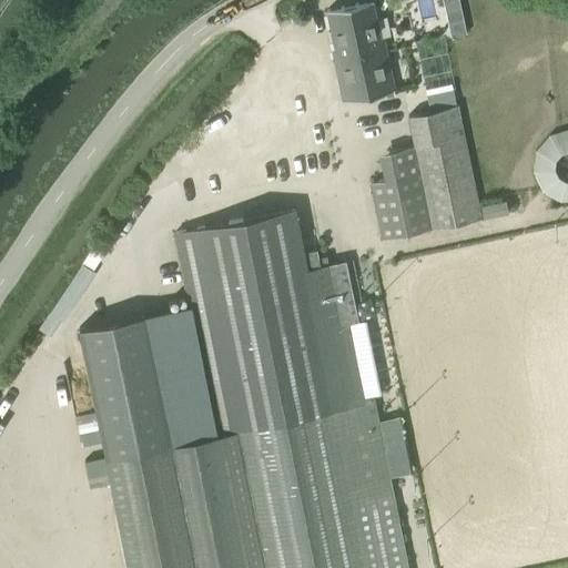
[(335,50),(383,40),(383,39),(381,40),(372,1),(326,10),(335,50)]
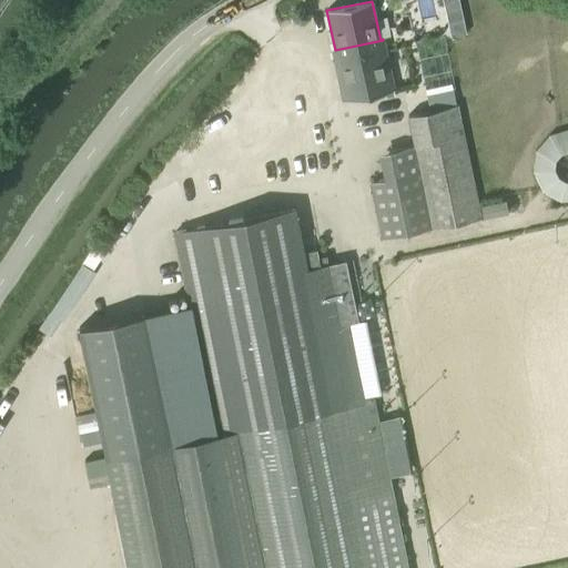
[(383,40),(335,50),(333,51),(343,101),(385,92),(386,97),(394,95),(393,91),(394,91),(383,40)]
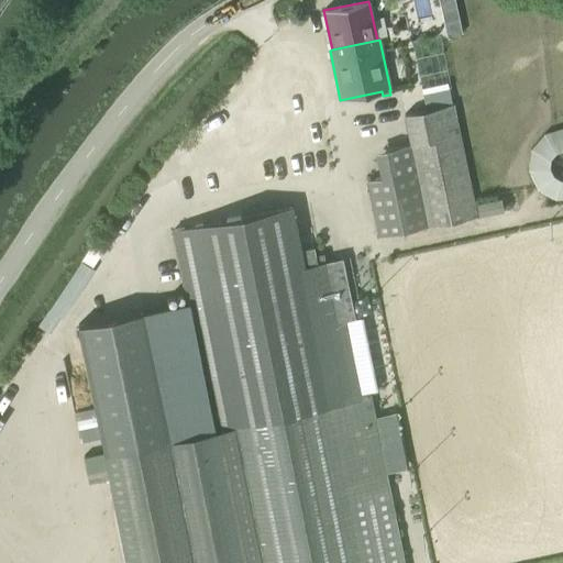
[(378,236),(476,217),(453,105),(405,114),(411,145),(385,150),(390,176),(367,180),(378,236)]
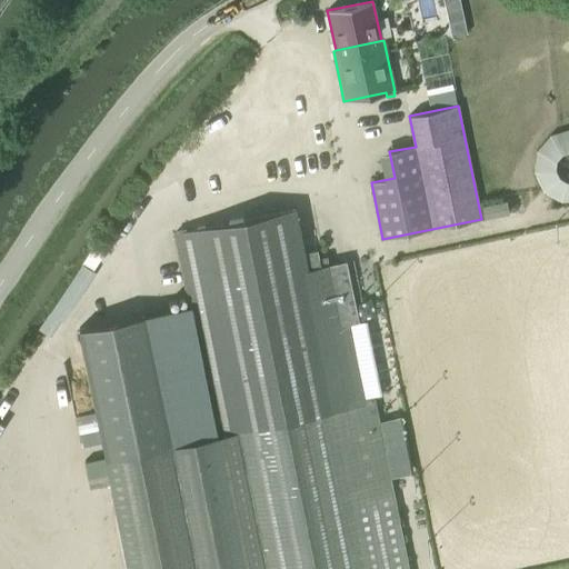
[(548,138),(538,152),(536,161),(536,172),(542,186),(555,196),(568,199),(568,130),(563,130),(548,138)]
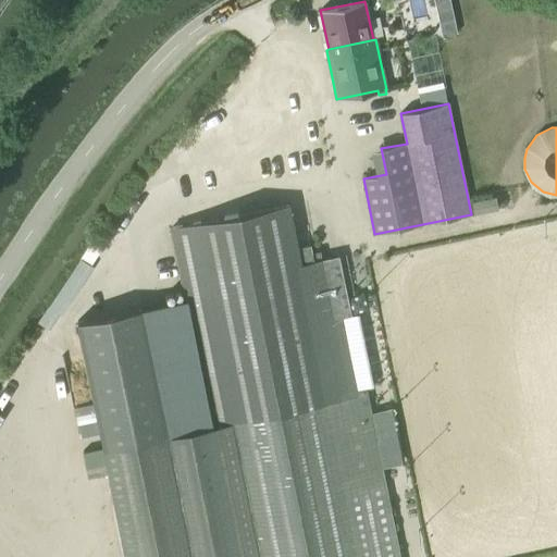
[(496,196),(472,200),(474,211),(498,207),(496,196)]
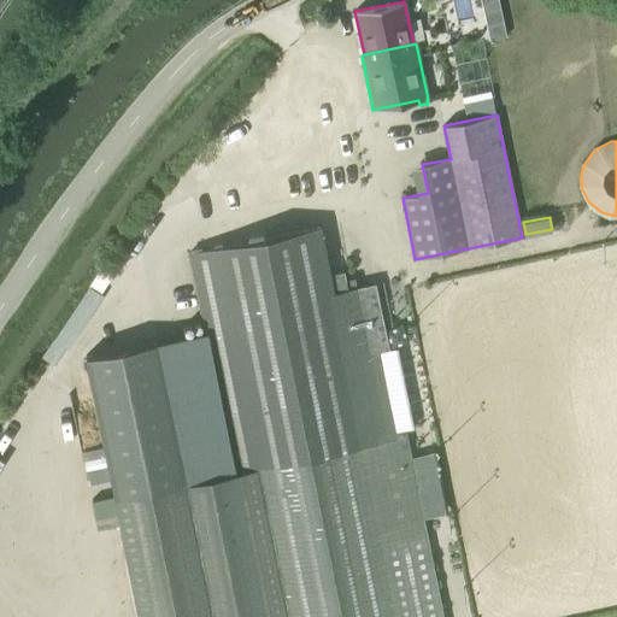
[(189,253),(205,331),(86,356),(105,446),(111,479),(115,495),(121,523),(140,616),(442,616),(404,429),(394,432),(378,352),(369,354),(366,345),(378,342),(375,323),(363,325),(356,288),(333,293),(319,227),(189,253)]
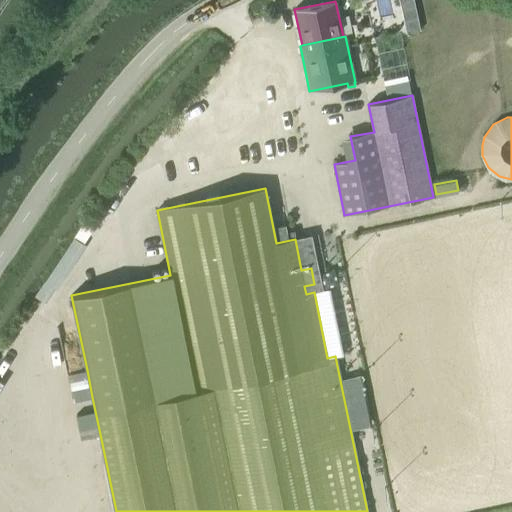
[(435,197),(437,209),(496,202),(495,190),(435,197)]
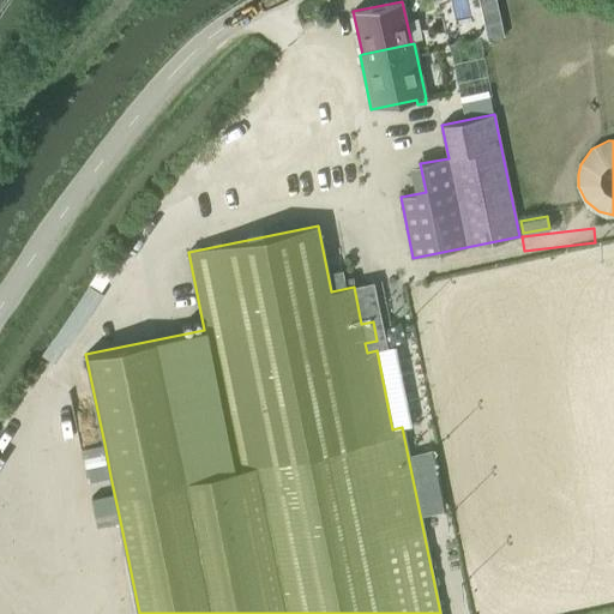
[(613,240),(432,274),(437,300),(419,302),(421,314),(613,280),(613,240)]
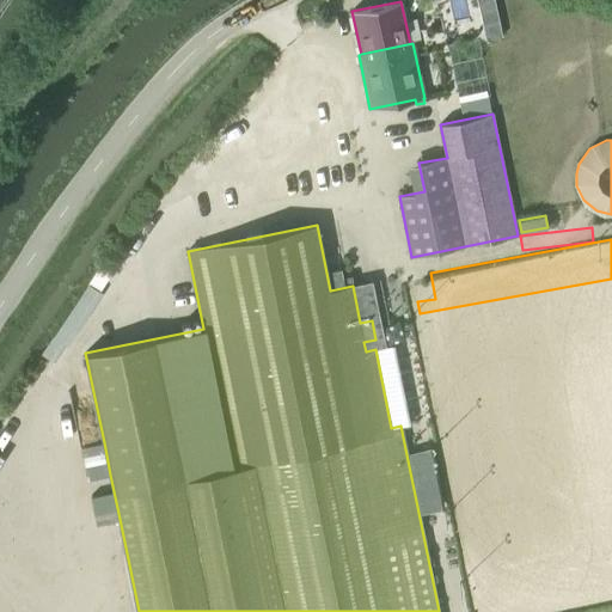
[(104,442),(79,447),(86,479),(110,475),(104,442)]
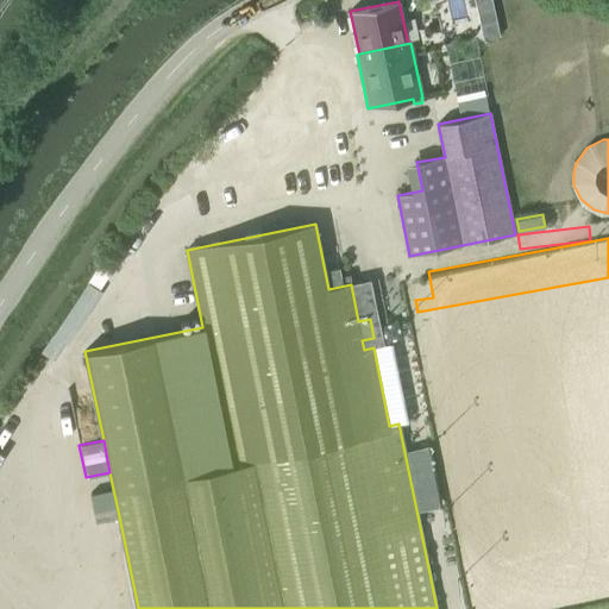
[(113,489),(89,495),(94,522),(119,516),(113,489)]
